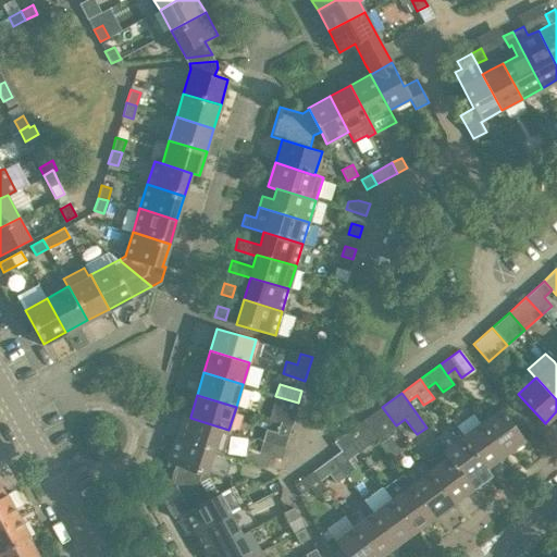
[(291,425),(295,413),(272,407),(269,419),(291,425)]
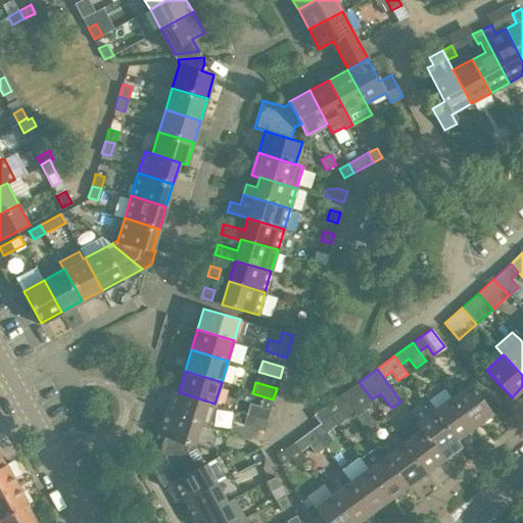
[(359,382),(341,394),(354,412),(372,399),(359,382)]
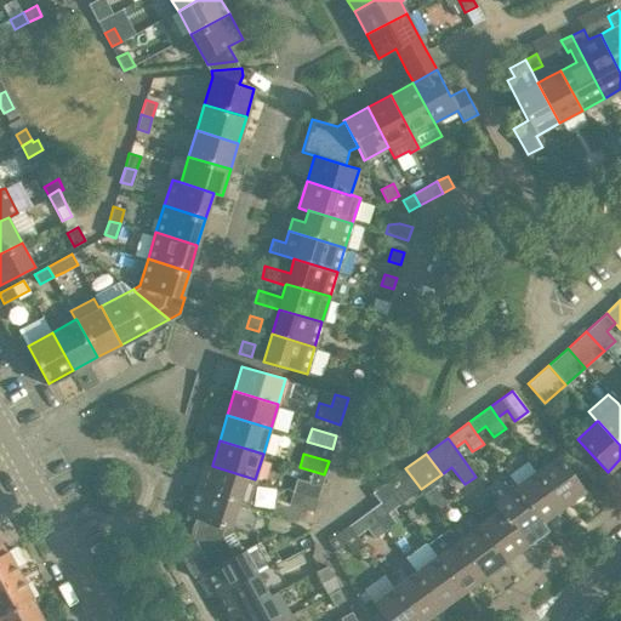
[(558,454),(535,471),(562,507),(584,491),(558,454)]
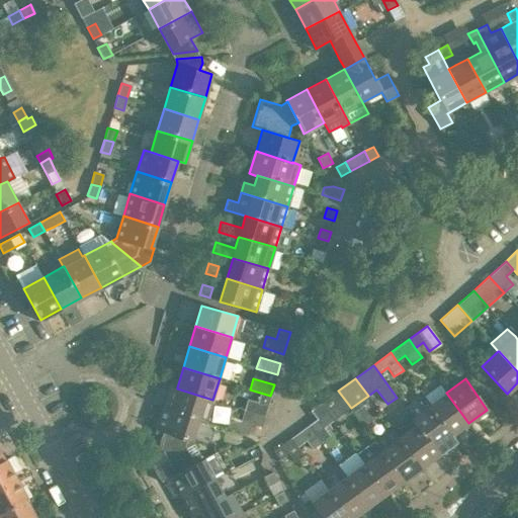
[(206,421),(212,400),(177,389),(177,387),(169,384),(162,407),(206,421)]
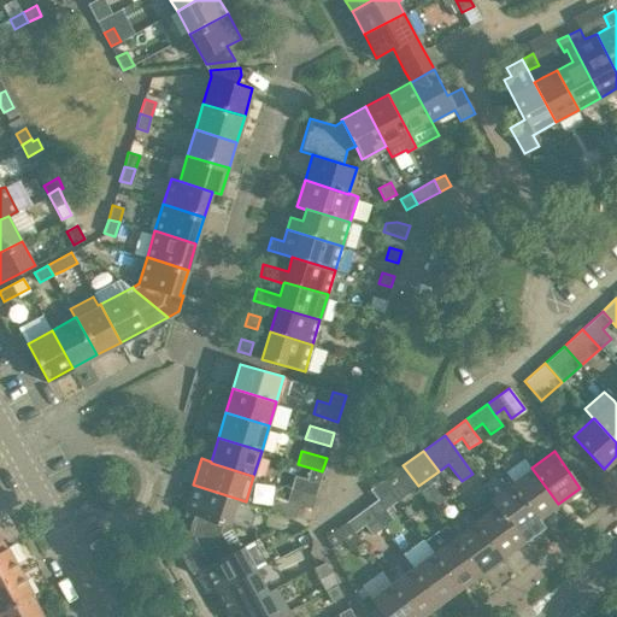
[(403,465),(381,482),(395,503),(418,486),(403,465)]
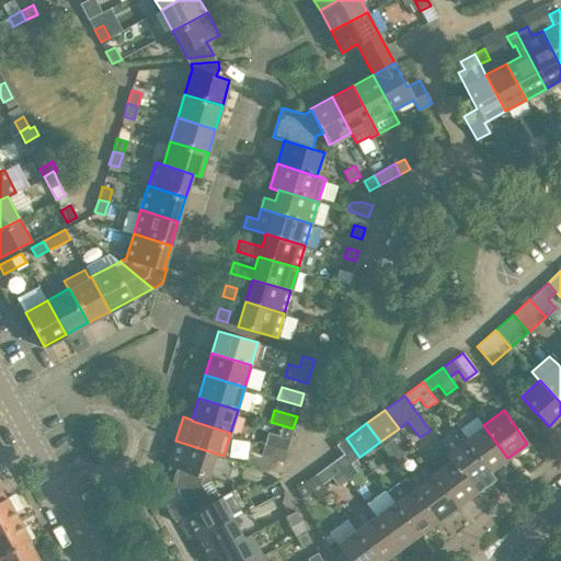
[(483,425),(465,438),(489,472),(507,458),(483,425)]
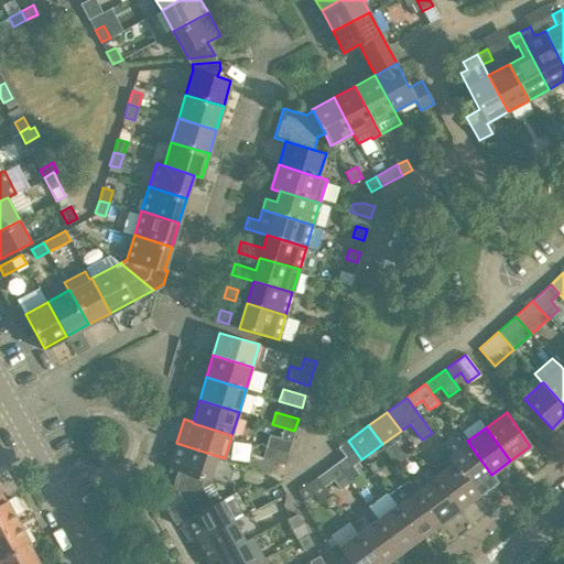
[(266,445),(289,452),(291,441),(269,434),(266,445)]
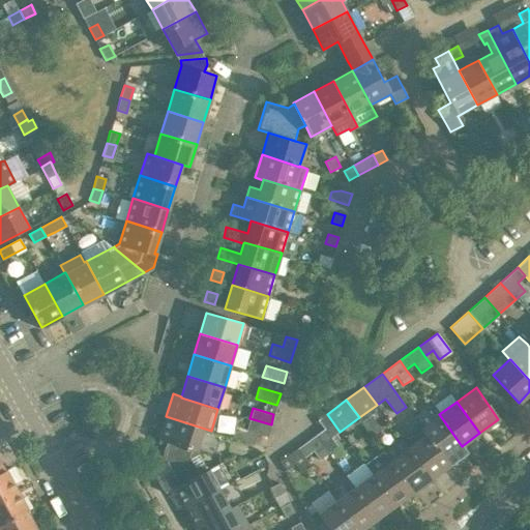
[(324,430),(316,435),(329,453),(328,453),(334,462),(343,455),(337,447),(347,441),(340,432),(327,414),(318,420),(324,430)]
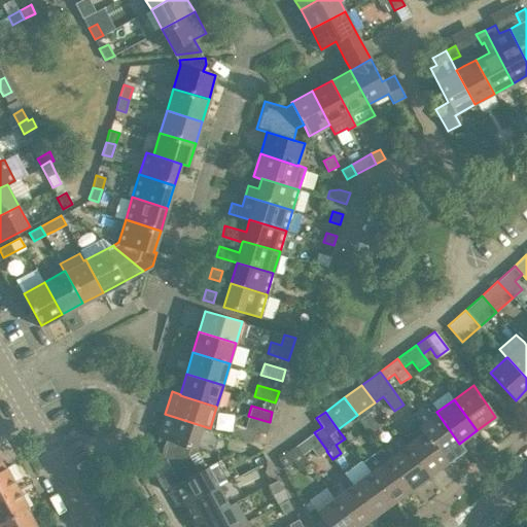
[(464,451),(459,444),(436,412),(418,424),(423,431),(424,430),(447,462),(464,451)]
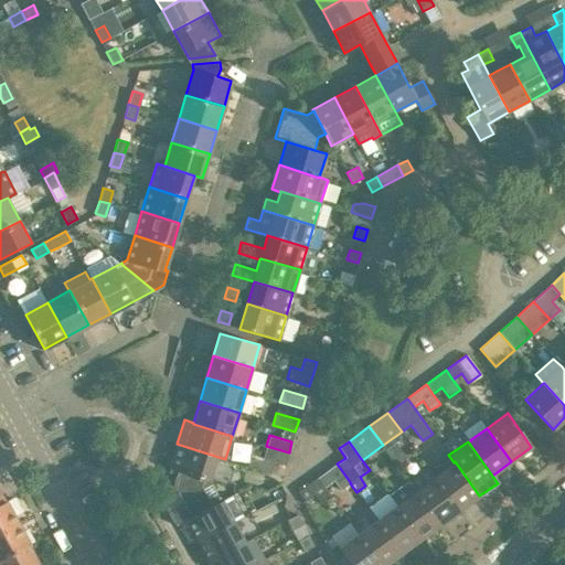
[(225,459),(177,444),(170,467),(178,470),(203,478),(219,482),(225,459)]
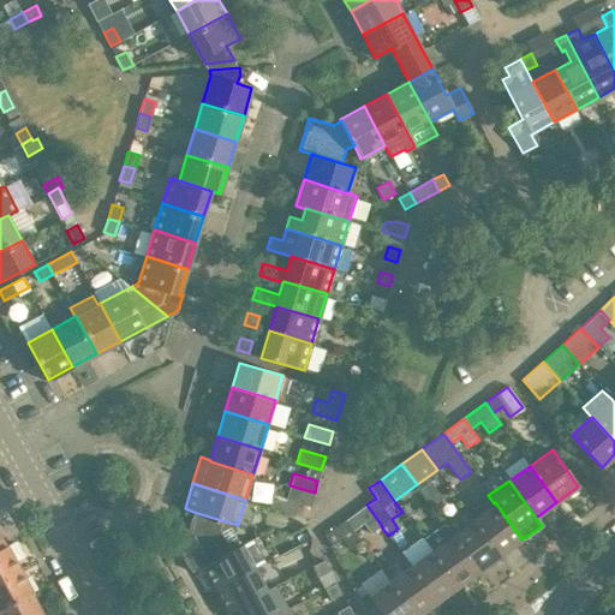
[(298,503),(310,507),(315,493),(290,485),(286,499),(274,495),(269,508),(294,515),(298,503)]
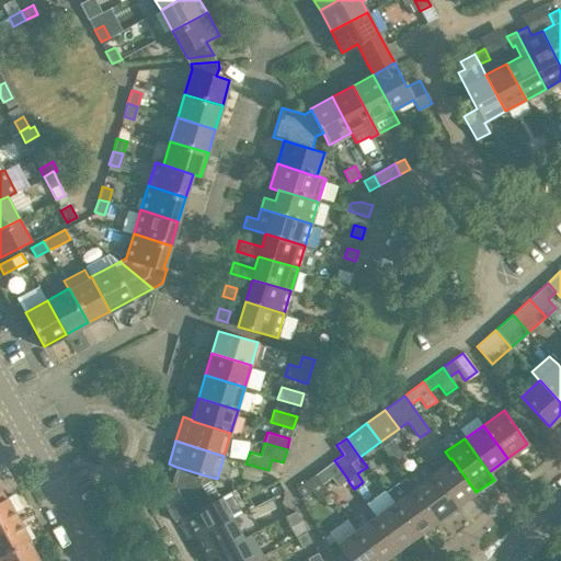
[(457,506),(476,492),(451,458),(450,459),(432,472),(457,506)]
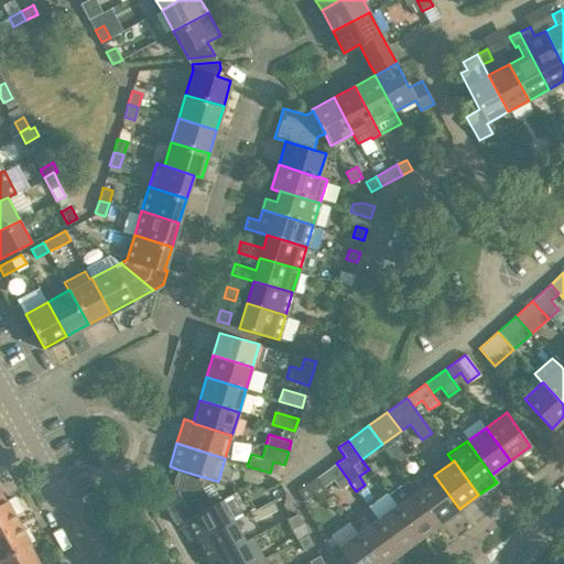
[(339,490),(349,483),(350,483),(336,463),(317,477),(324,487),(333,480),(339,490)]
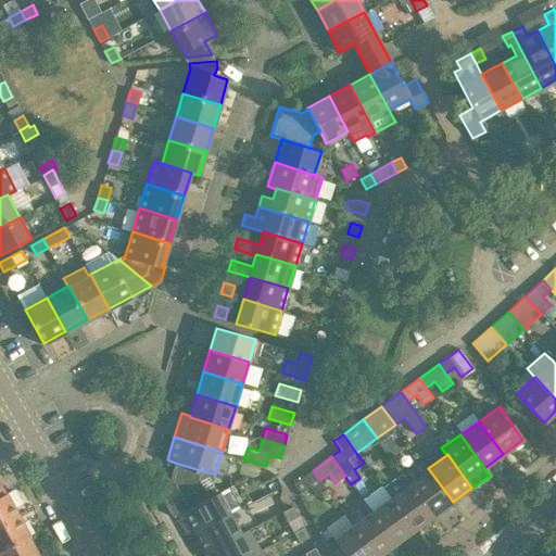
[(433,516),(453,502),(428,468),(427,469),(420,460),(402,472),(433,516)]
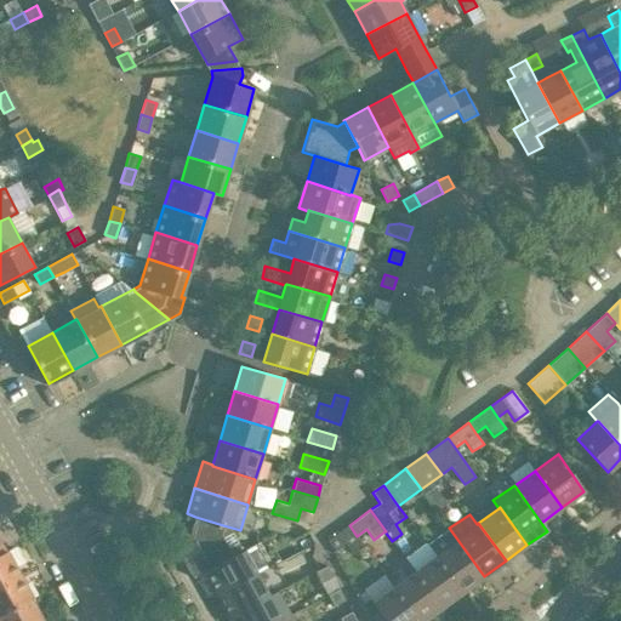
[(221,533),(223,525),(195,517),(188,540),(176,546),(192,575),(204,569),(232,554),(221,533)]
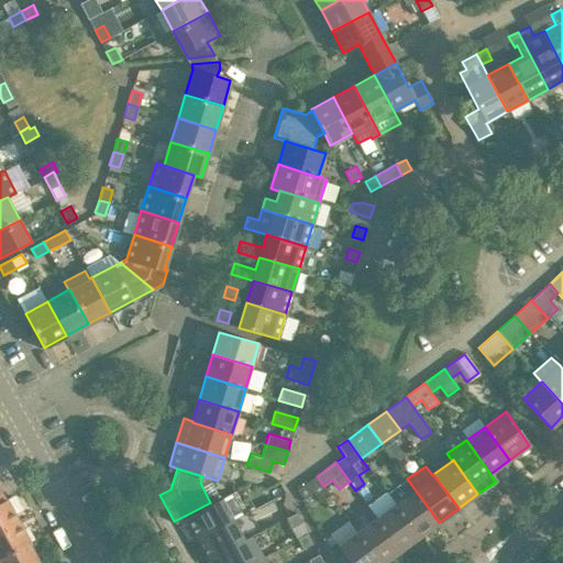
[(330,495),(323,486),(317,476),(297,490),(304,500),(313,493),(320,503),(330,495)]
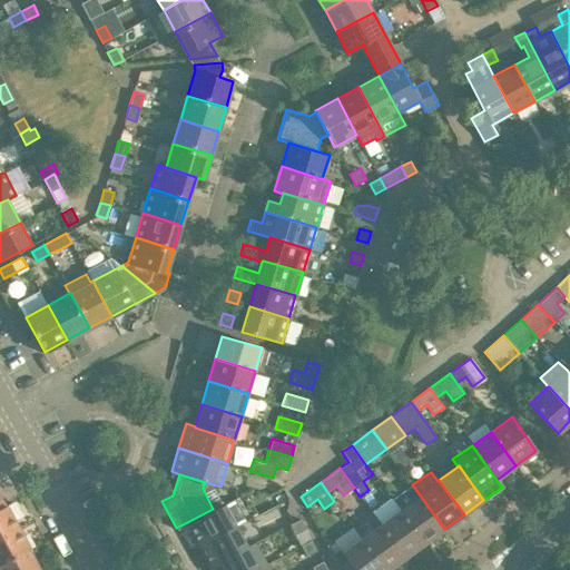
[(424,542),(444,529),(412,484),(393,500),(392,500),(424,542)]
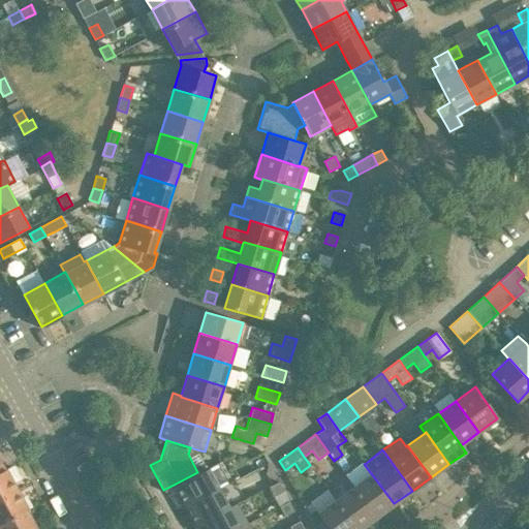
[(174,485),(185,505),(231,479),(221,460),(197,472),(174,485)]
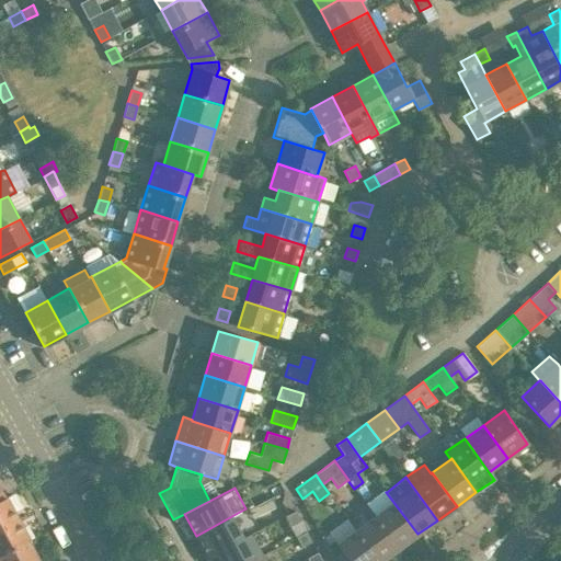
[(367,504),(374,514),(399,548),(418,534),(386,492),(387,492),(386,490),(367,504)]
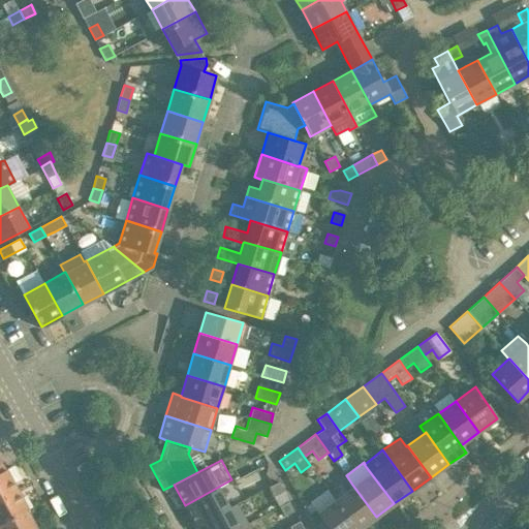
[(0,474),(0,500),(17,492),(5,471),(3,472),(3,473),(0,474)]
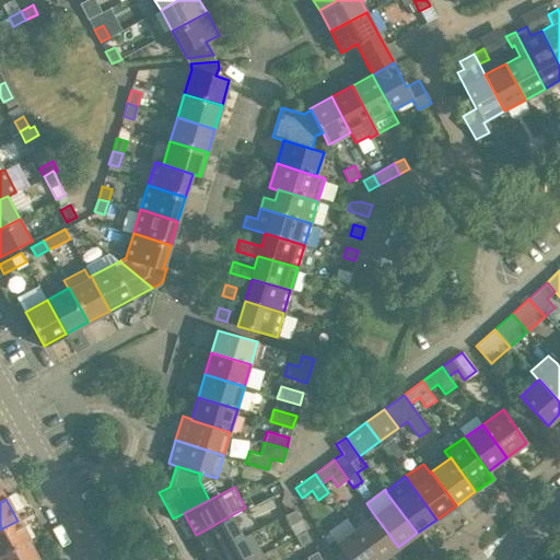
[(251,532),(258,528),(247,508),(246,509),(245,508),(196,535),(207,556),(251,532)]
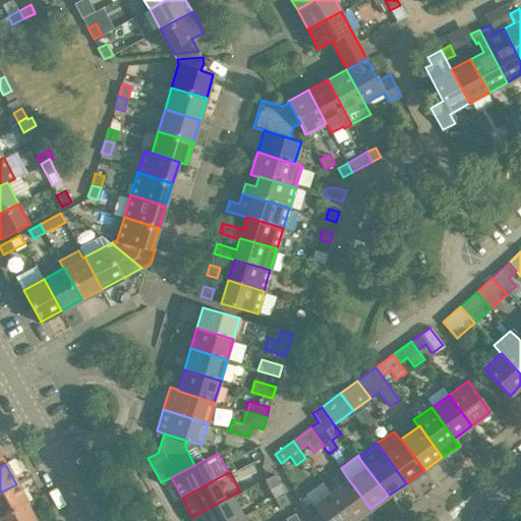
[(270,489),(279,484),(274,474),(265,479),(270,489)]
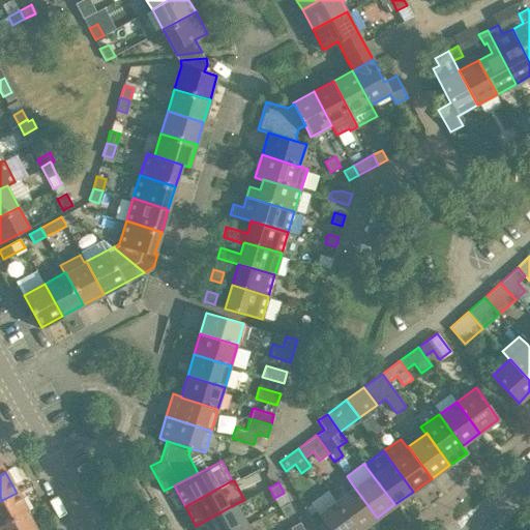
[(353,486),(335,499),(357,529),(358,529),(377,518),(353,486)]
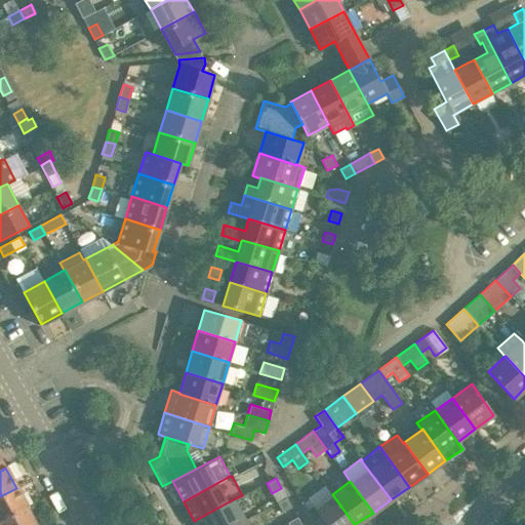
[(16,488),(0,496),(0,523),(26,510),(28,509),(16,488)]
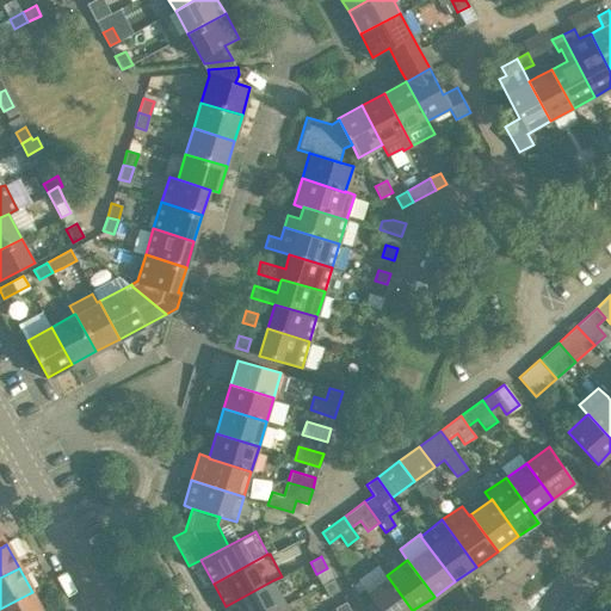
[(356,597),(363,610),(412,610),(387,575),(356,597)]
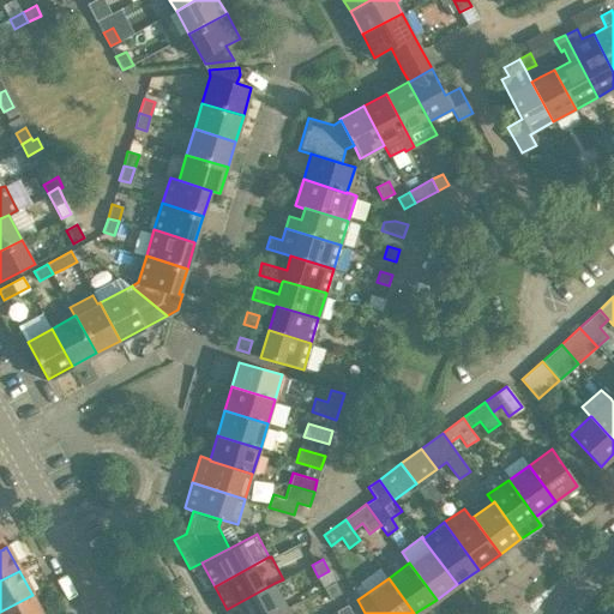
[(342,594),(336,582),(324,588),(330,600),(342,594)]
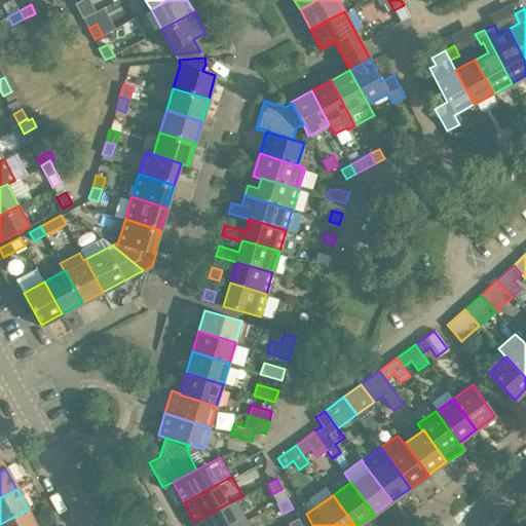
[(196,525),(200,525),(204,524),(204,525),(232,525),(246,520),(235,499),(194,522),(196,525)]
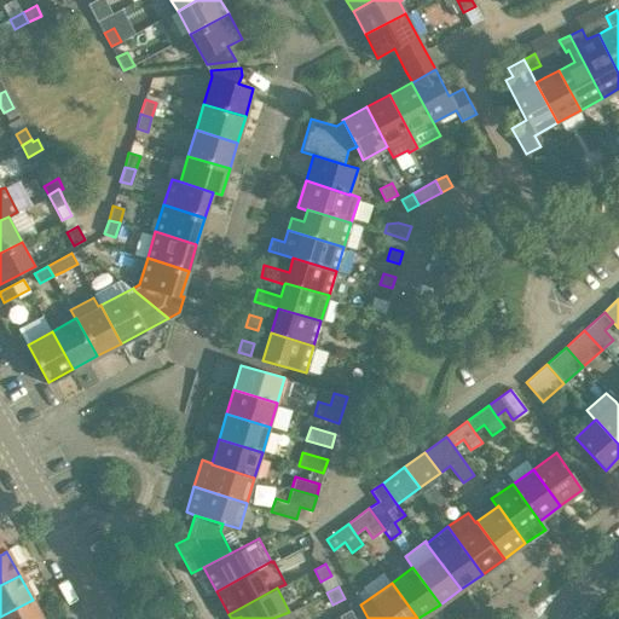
[(0,617),(0,618),(40,618),(30,601),(0,617)]
